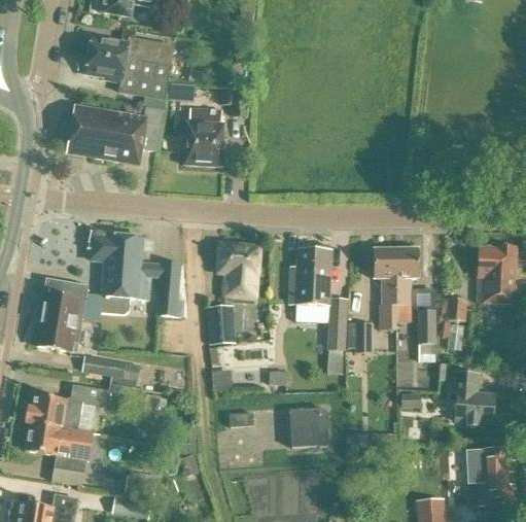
[(101,0),(100,10),(130,15),(133,0),(144,0),(101,0)]
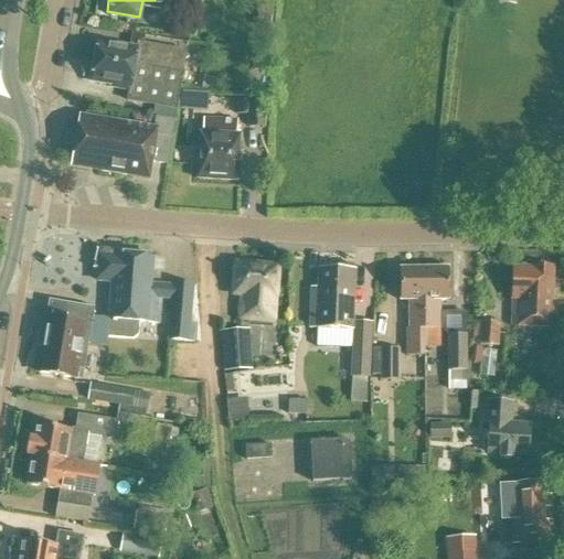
[(174,116),(176,105),(185,47),(137,40),(136,45),(97,39),(97,42),(94,43),(92,52),(95,54),(91,76),(110,79),(109,83),(129,86),(127,97),(155,101),(152,113),(174,116)]
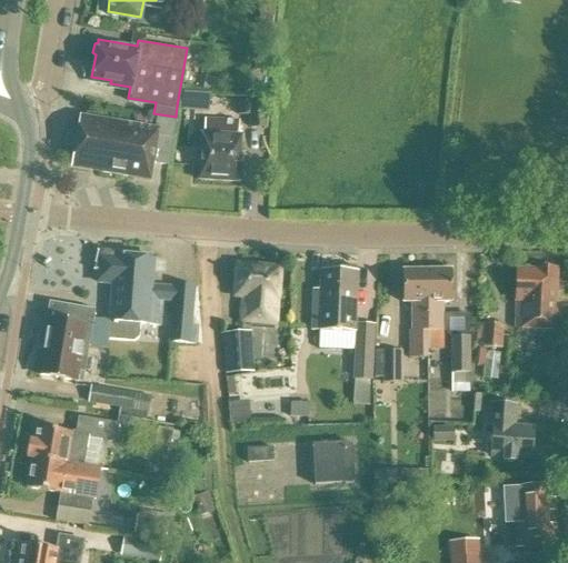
[(205,72),(202,86),(219,88),(221,74),(205,72)]
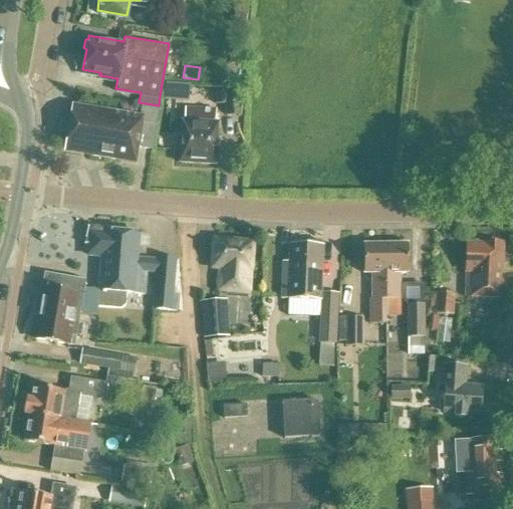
[(241,113),(242,90),(215,88),(214,100),(226,101),(225,112),(241,113)]
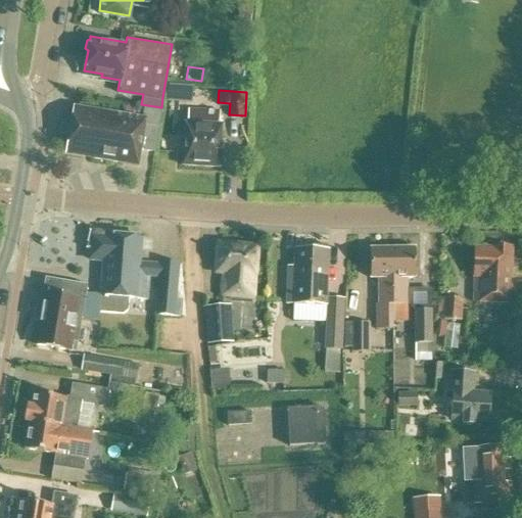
[(154,148),(161,108),(143,105),(141,114),(100,107),(100,109),(74,105),(66,148),(94,152),(93,155),(137,162),(140,146),(154,148)]
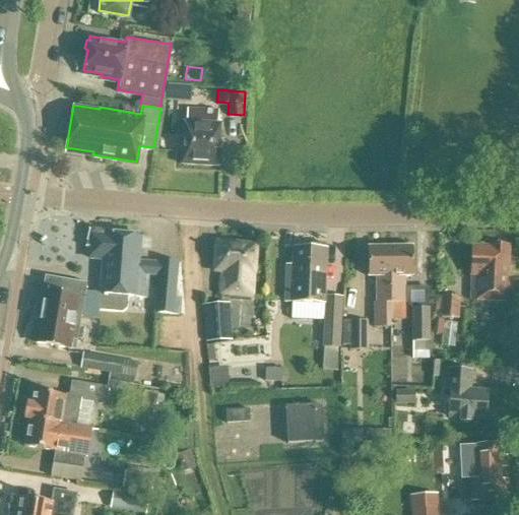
[(217,164),(220,121),(217,121),(217,107),(187,105),(186,119),(183,119),(181,162),(217,164)]
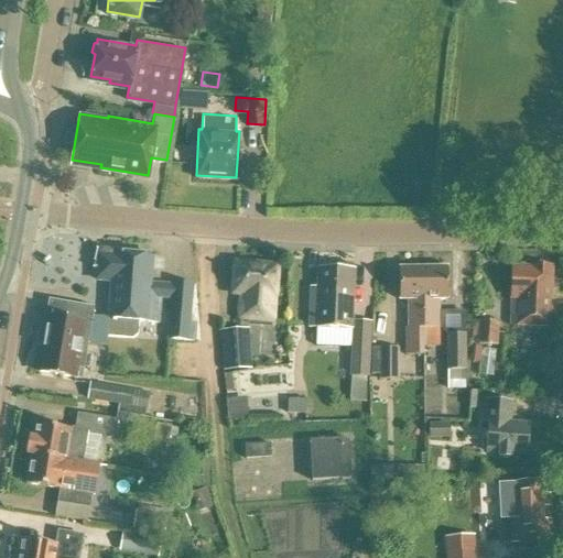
[(172,281),(150,280),(152,252),(114,249),(112,252),(100,251),(97,263),(98,277),(111,279),(108,315),(159,319),(160,294),(171,295),(168,336),(194,338),(196,319),(190,319),(193,281),(173,279),(172,281)]
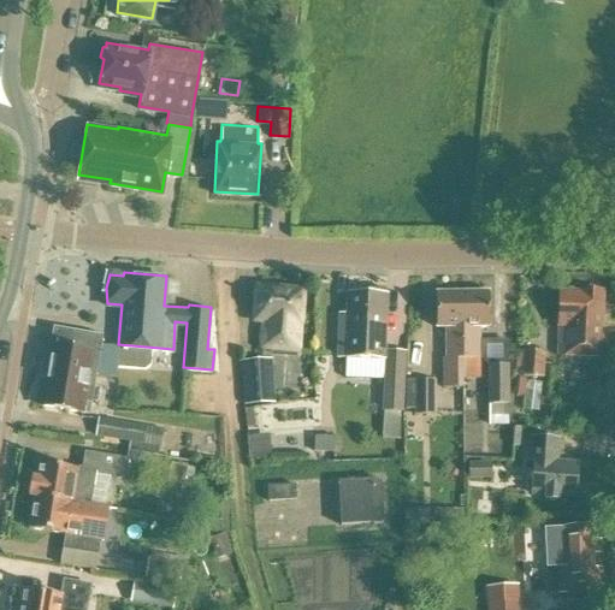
[(264,343),(288,344),(297,345),(302,288),(256,284),(254,318),(265,318),(264,343)]
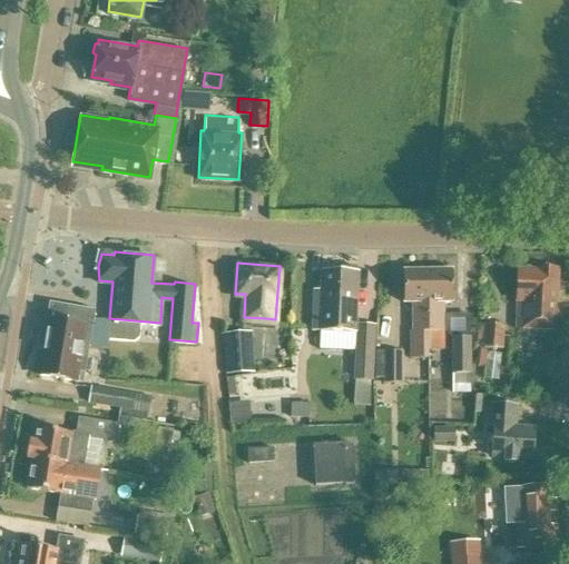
[(373,375),(375,320),(356,319),(357,268),(356,268),(356,264),(339,264),(339,268),(321,267),(321,287),(313,286),(312,327),(326,327),(326,332),(335,332),(335,328),(355,328),(354,374),(373,375)]
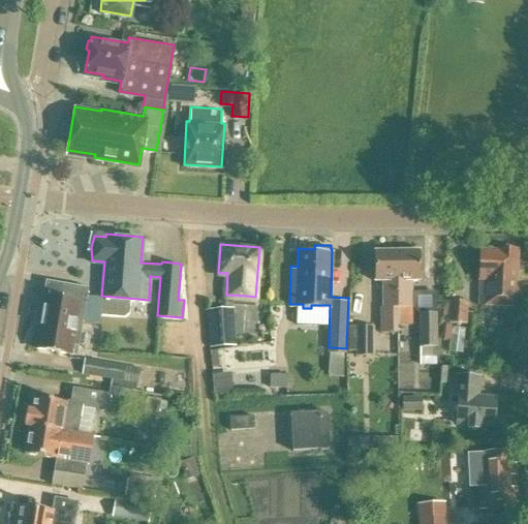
[(518,249),(495,248),(494,248),(491,246),(488,246),(485,248),(480,247),(478,302),(522,304),(523,278),(517,278),(518,249)]
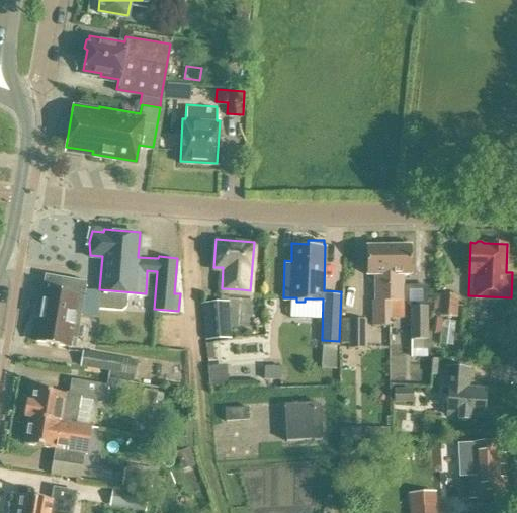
[(375,272),(375,298),(375,321),(390,321),(390,315),(389,243),(366,243),(366,272),(375,272)]
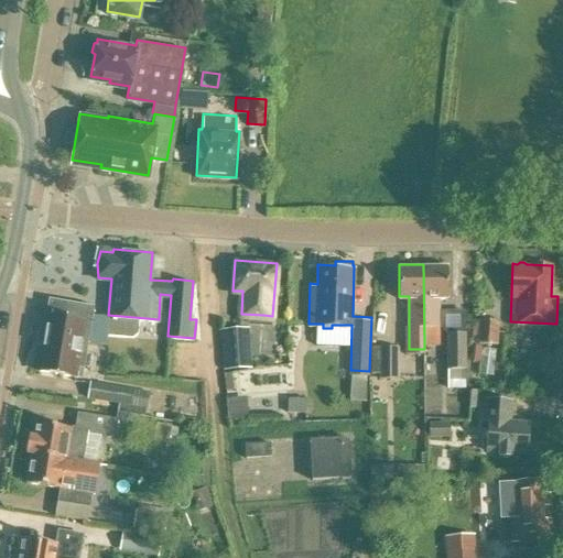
[(447,264),(423,264),(424,342),(439,342),(439,296),(447,296),(447,264)]
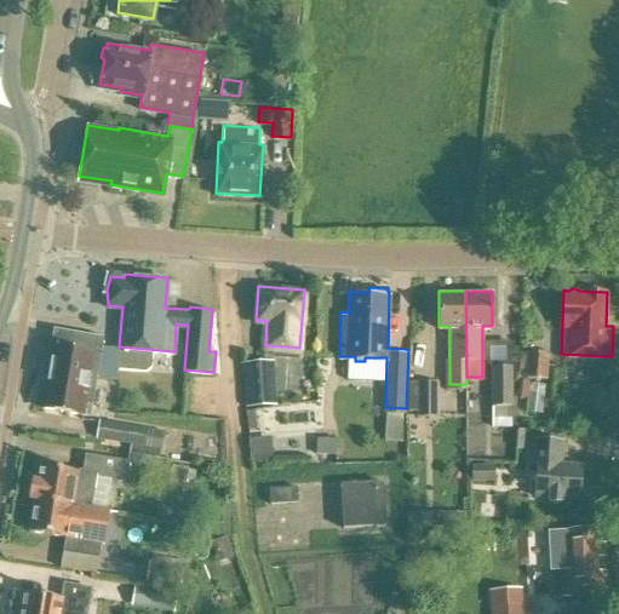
[(136,349),(101,346),(103,334),(53,326),(51,343),(40,405),(82,412),(85,401),(91,402),(96,373),(118,377),(119,366),(145,369),(152,363),(153,351),(136,349)]
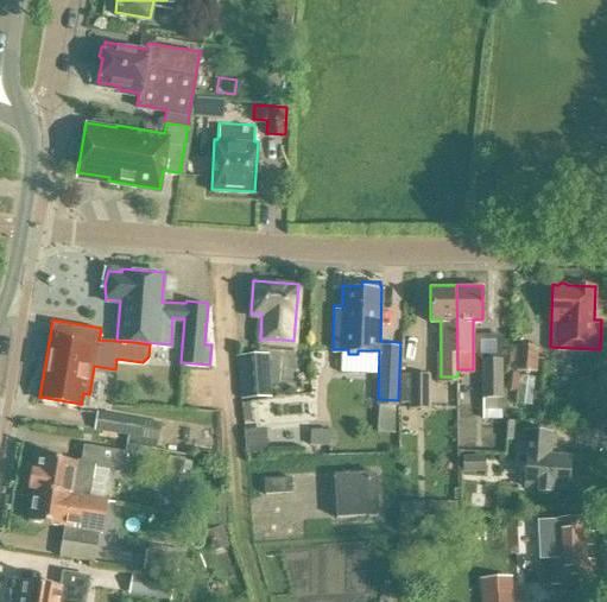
[(516,343),(514,366),(537,368),(539,346),(516,343)]
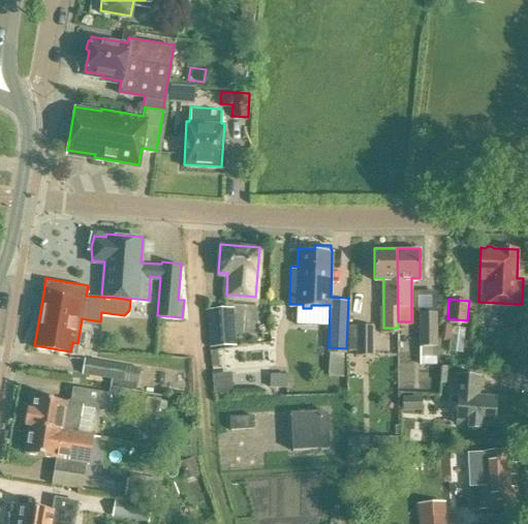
[(237,342),(234,304),(208,306),(210,344),(237,342)]
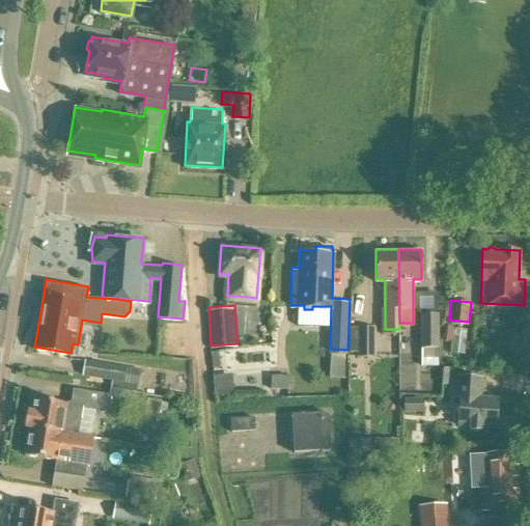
[(421,364),(439,363),(438,312),(420,312),(421,364)]
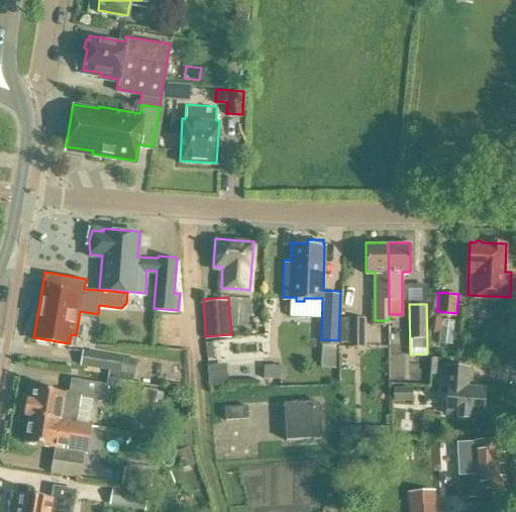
[(340,317),(340,330),(340,340),(348,340),(347,341),(366,342),(366,316),(348,316),(348,318),(340,317)]
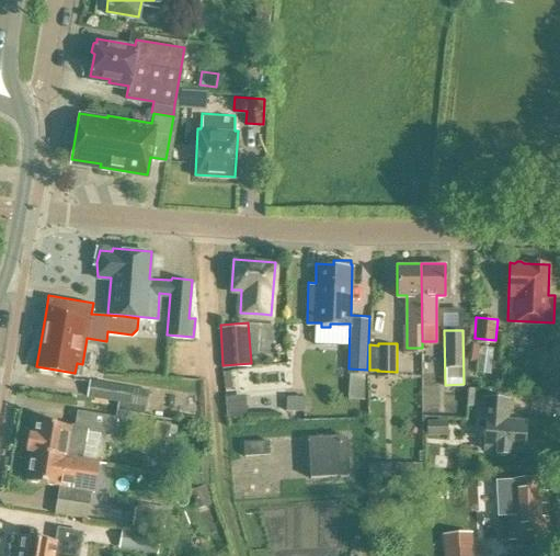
[(490,372),(493,347),(479,344),(476,370),(490,372)]
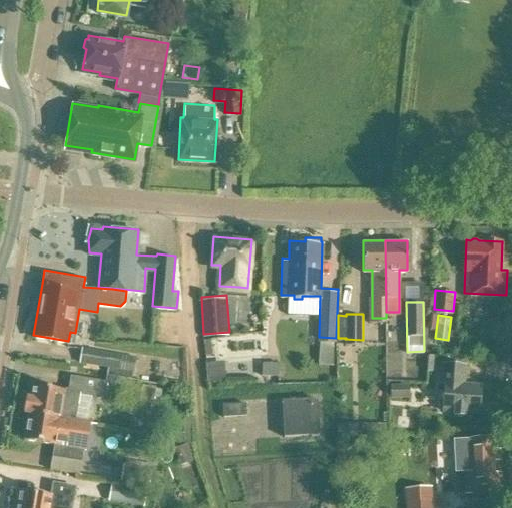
[(83,346),(80,360),(109,365),(134,368),(136,355),(120,353),(110,351),(110,350),(83,346)]
